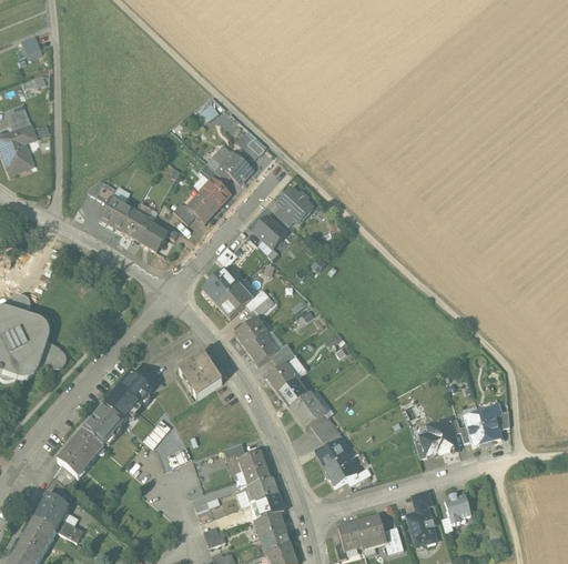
[(20,43),(26,54),(40,49),(34,37),(20,43)]
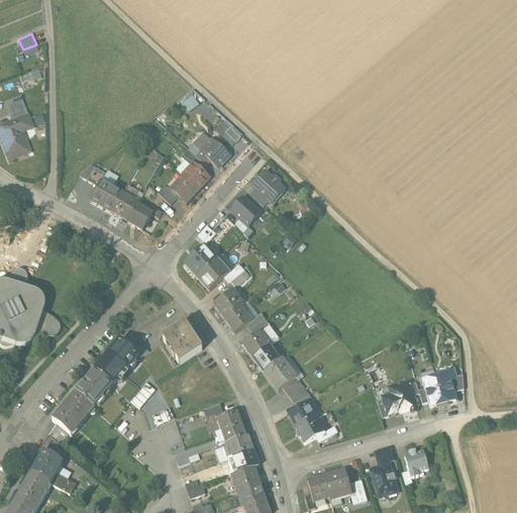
[(41,77),(38,68),(27,73),(30,81),(41,77)]
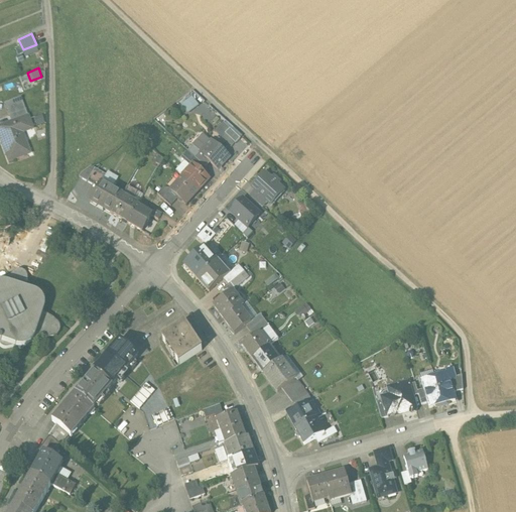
[(9,114),(24,108),(19,96),(4,102),(9,114)]
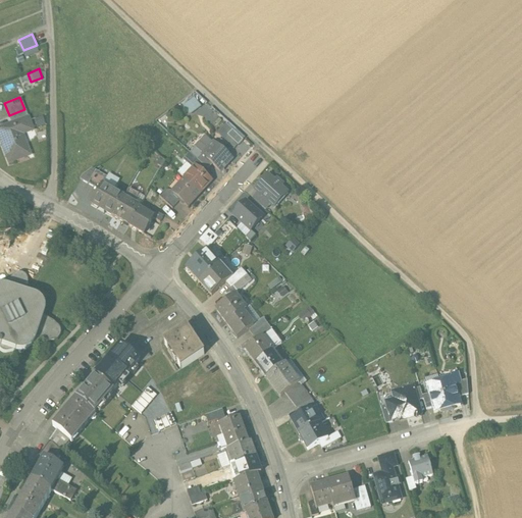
[(195,97),(185,104),(190,111),(200,104),(195,97)]
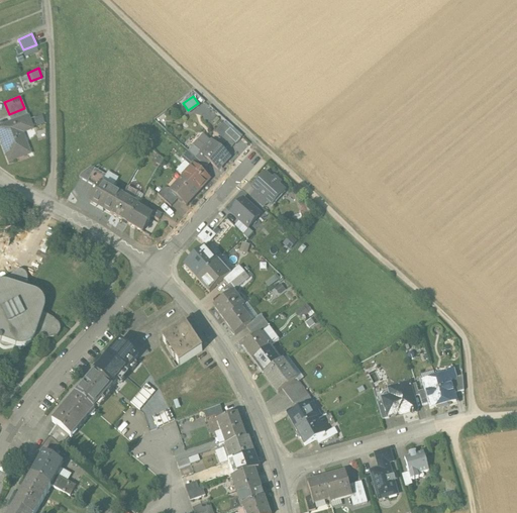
[(11,120),(27,114),(24,108),(9,114),(11,120)]
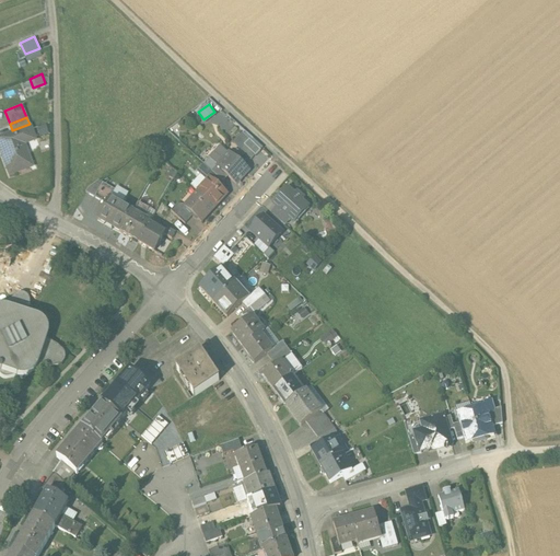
[(0,134),(0,150),(8,173),(32,164),(27,154),(25,155),(20,141),(34,136),(30,124),(12,130),(0,134)]
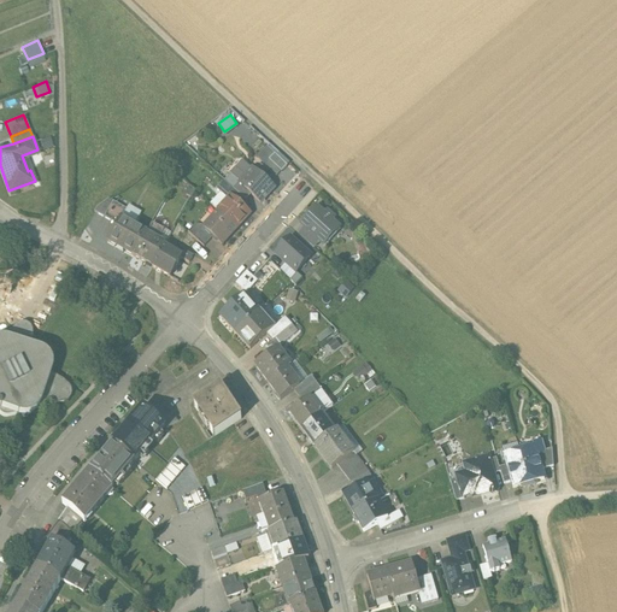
[(51,137),(40,140),(43,151),(53,147),(51,137)]
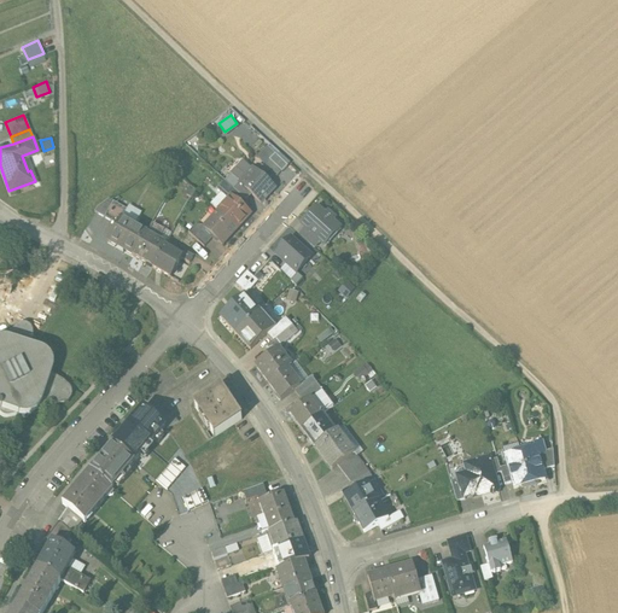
[(260,152),(279,171),(281,169),(283,169),(289,163),(268,144),(260,152)]
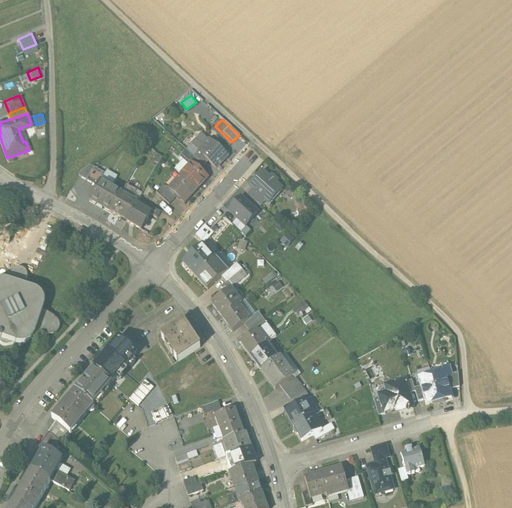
[(227,154),(204,133),(198,138),(195,137),(188,144),(188,145),(186,147),(193,154),(199,148),(200,150),(209,159),(216,165),(227,154)]
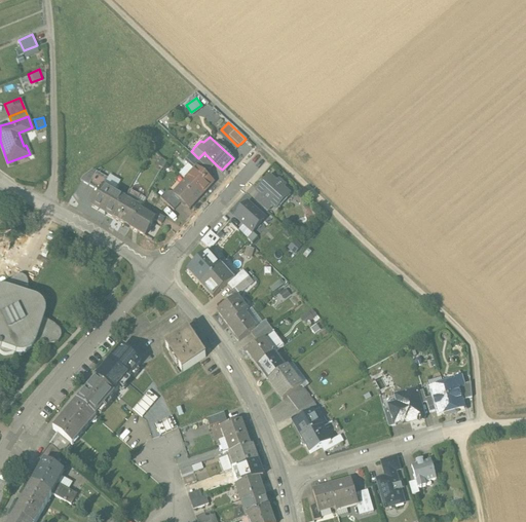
[(194,168),(196,165),(199,168),(203,162),(198,158),(191,151),(185,159),(194,168)]
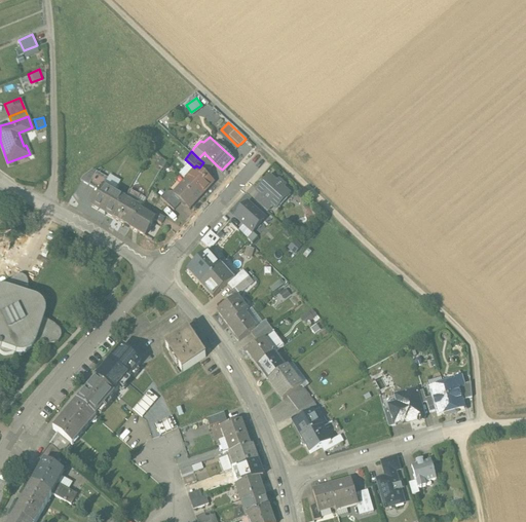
[(198,158),(203,162),(210,169),(215,163),(205,154),(204,152),(198,158)]
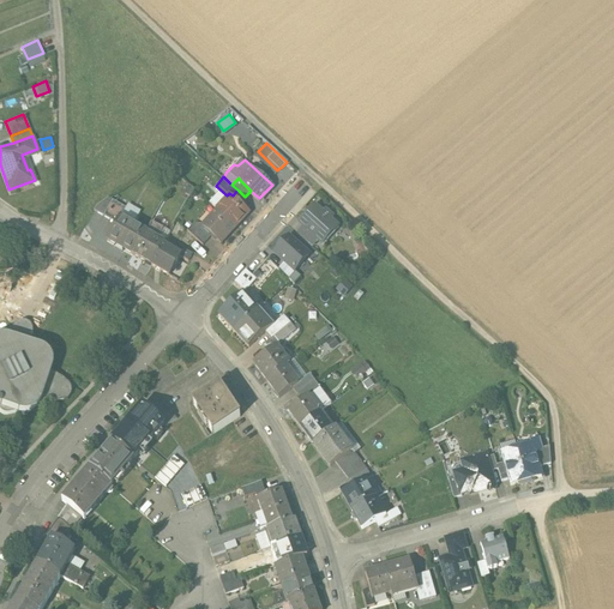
[(227,196),(216,206),(236,224),(250,210),(233,196),(229,193),(227,196)]
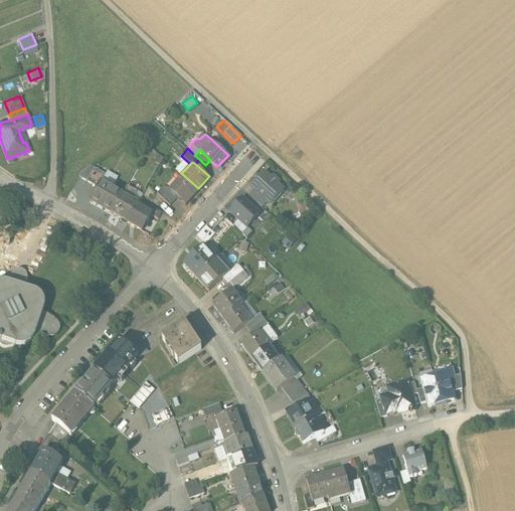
[(102,180),(103,180),(107,173),(91,163),(80,170),(78,174),(98,186),(102,180)]
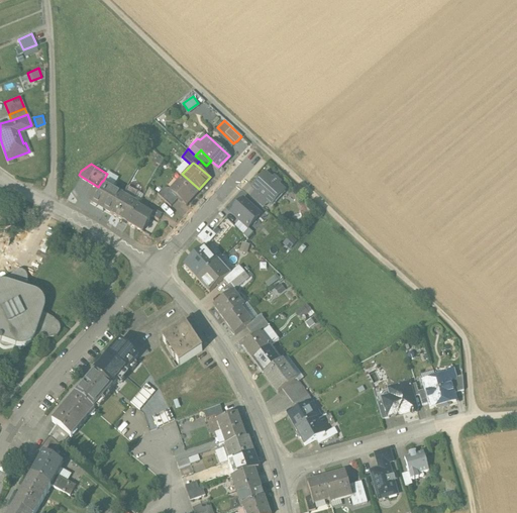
[(120,175),(109,170),(107,174),(103,181),(113,187),(120,175)]
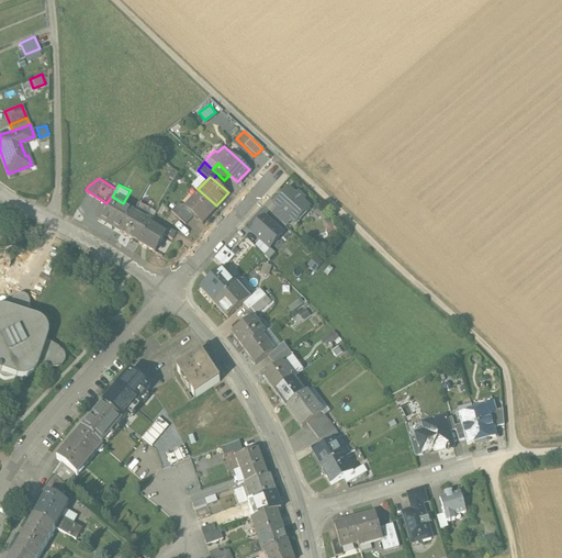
[(295,193),(289,187),(276,202),(278,204),(291,216),(295,220),(308,205),(302,199),(305,196),(299,190),(295,193)]
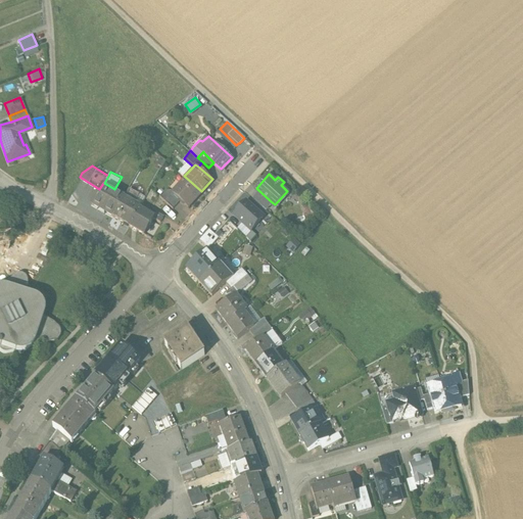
[(189,204),(201,191),(184,176),(173,189),(172,189),(182,198),(189,204)]
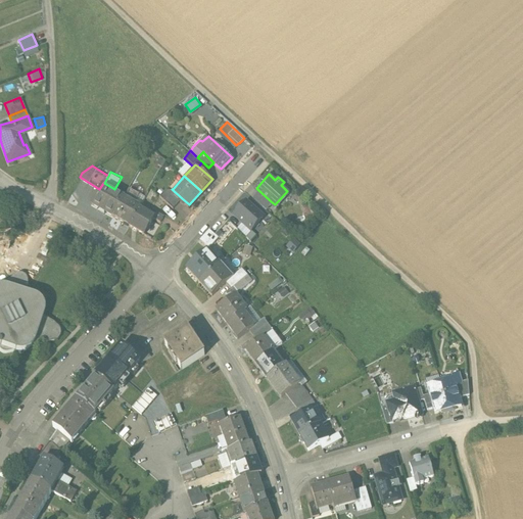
[(92,201),(112,214),(124,194),(114,189),(104,183),(103,183),(99,189),(92,201)]
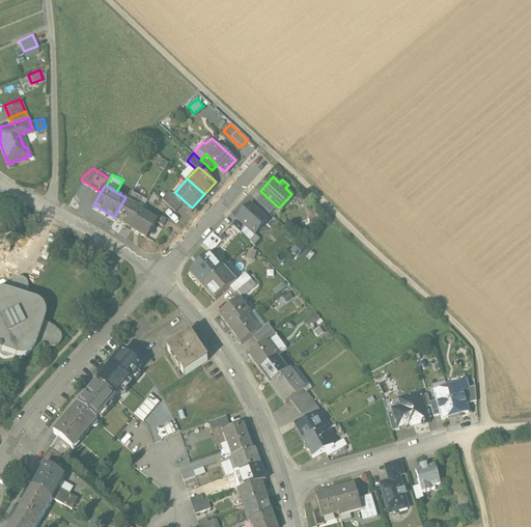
[(114,217),(131,226),(141,210),(136,206),(142,197),(130,191),(126,197),(114,217)]
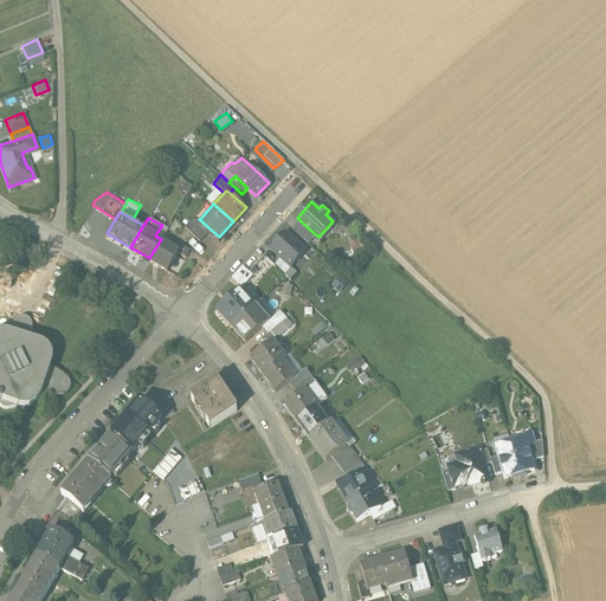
[(200,239),(211,230),(199,219),(200,219),(200,218),(191,219),(185,225),(200,239)]
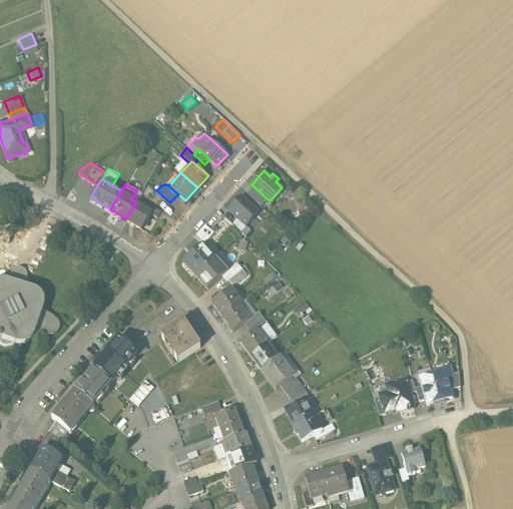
[(266,197),(253,186),(248,191),(262,202),(266,197)]
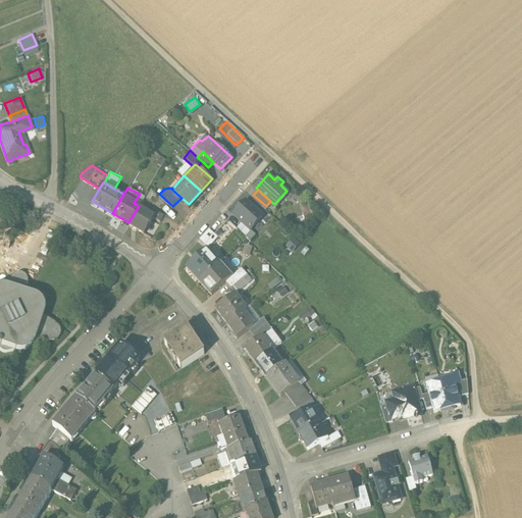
[(134,203),(139,206),(145,195),(140,193),(140,194),(134,203)]
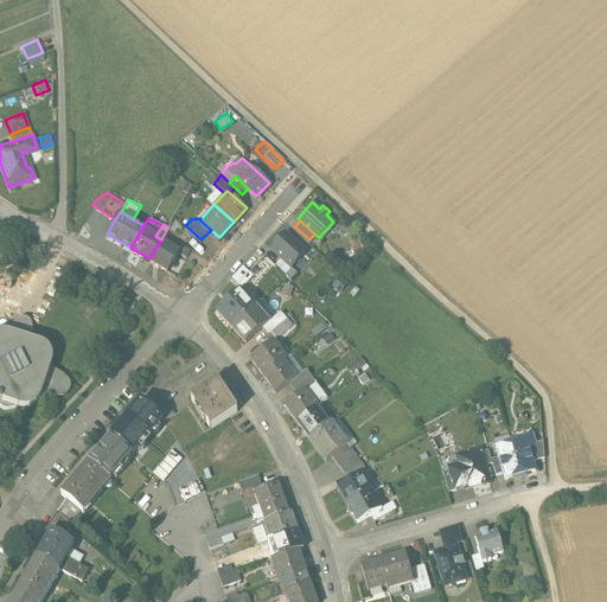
[(306,249),(286,230),(272,247),(292,264),(306,249)]
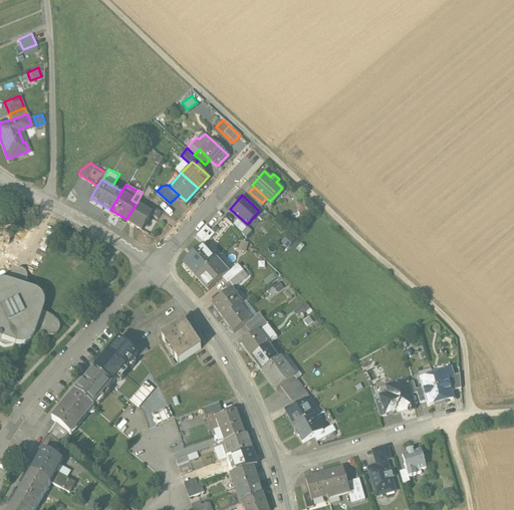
[(147,209),(137,203),(126,219),(143,228),(151,213),(152,211),(147,209)]
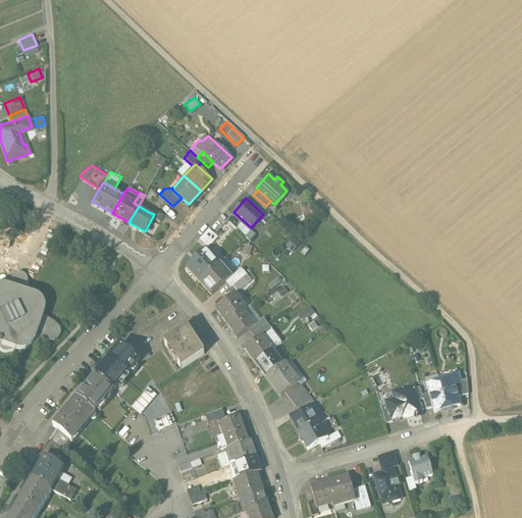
[(152,206),(149,212),(154,214),(153,216),(160,220),(164,213),(152,206)]
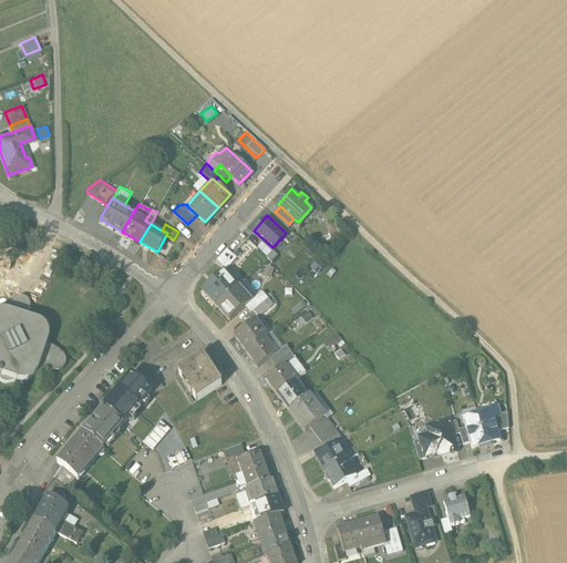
[(216,258),(227,267),(237,255),(227,246),(216,258)]
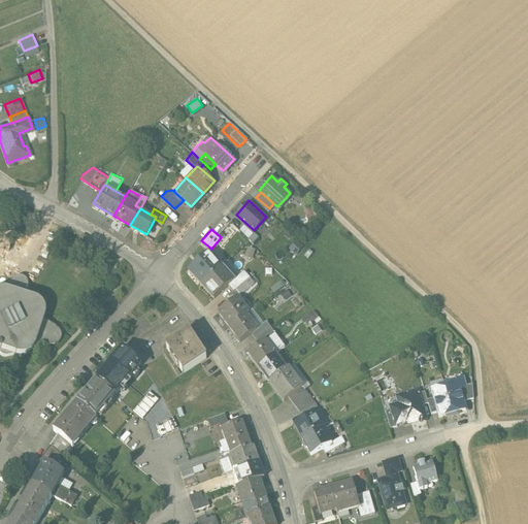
[(298,252),(306,242),(298,236),(290,246),(298,252)]
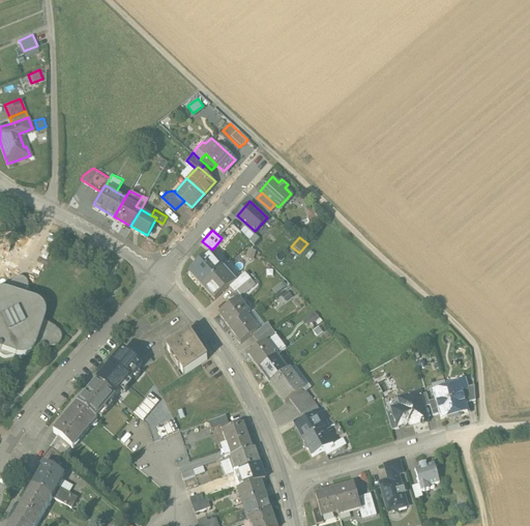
[(202,284),(203,284),(223,265),(209,251),(201,258),(201,259),(189,269),(202,284)]
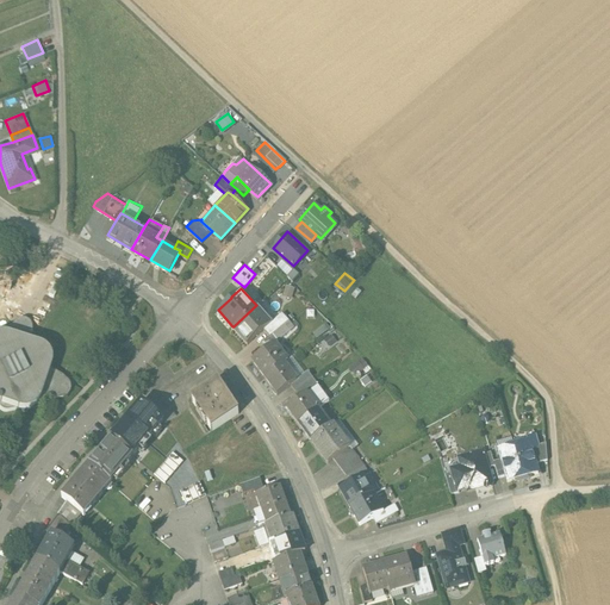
[(256,305),(234,326),(248,342),(265,328),(272,322),(271,320),(256,305)]
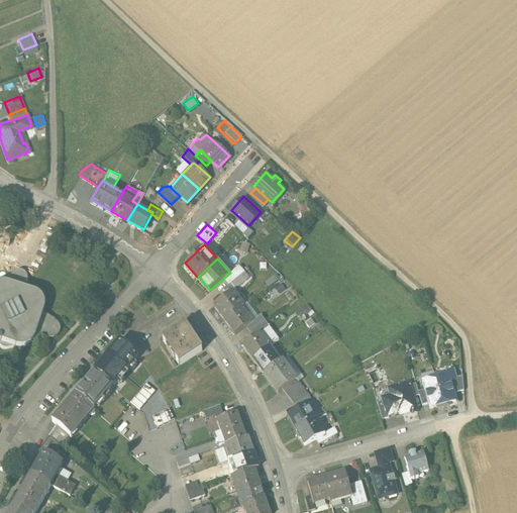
[(224,278),(228,283),(245,270),(239,263),(229,272),(230,273),(224,278)]
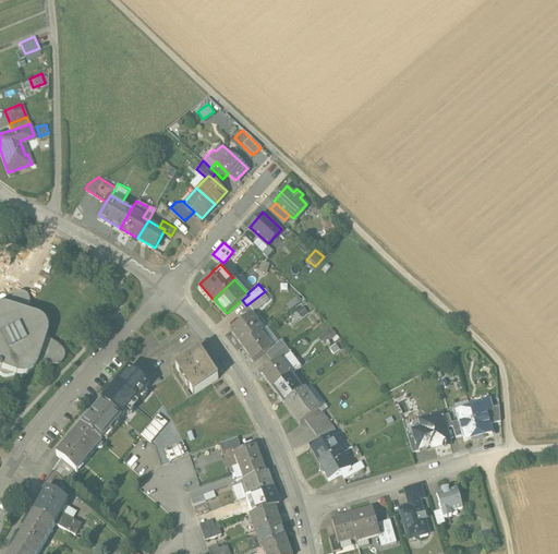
[(0,372),(3,374),(14,372),(17,374),(24,374),(29,371),(34,368),(36,361),(38,364),(41,366),(47,365),(61,362),(64,359),(65,354),(65,350),(62,347),(45,336),(46,330),(46,325),(44,321),(39,316),(28,312),(29,298),(28,293),(24,291),(21,290),(17,290),(1,304),(0,304),(0,372)]
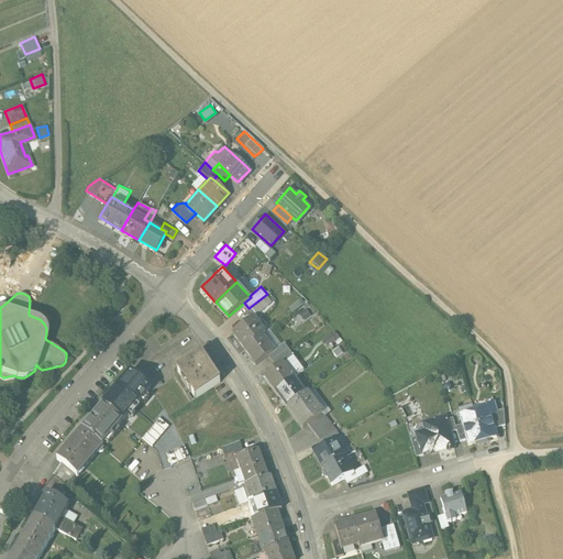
[(243,314),(247,319),(254,315),(273,300),(267,294),(249,308),(243,314)]
